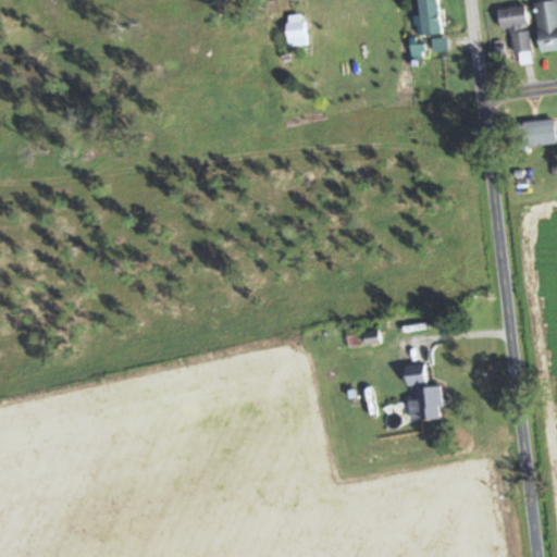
[(420,0),(420,34),(441,34),(441,0),(420,0)]
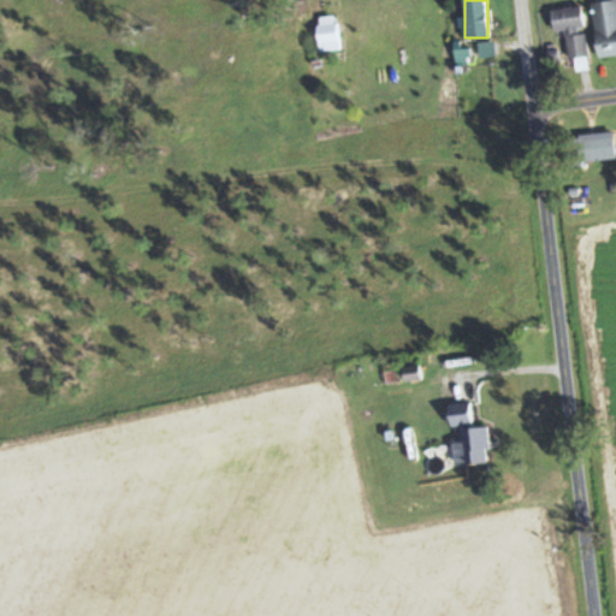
[(599,57),(615,54),(615,0),(593,3),(599,57)]
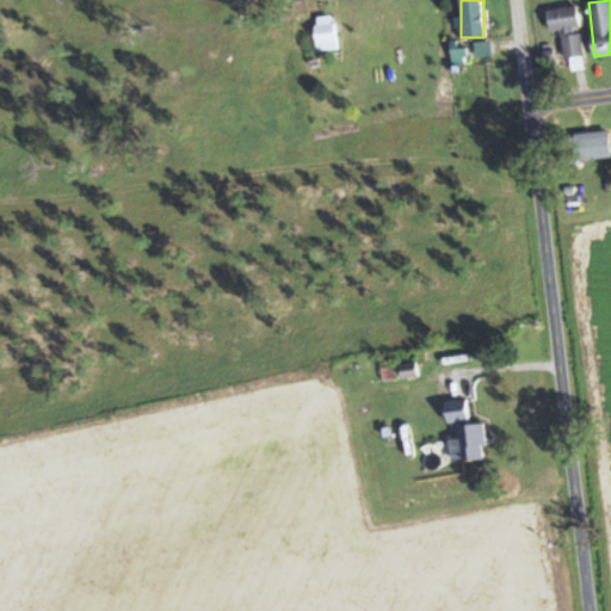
[(548,10),(550,31),(562,30),(565,59),(584,56),(579,6),(548,10)]
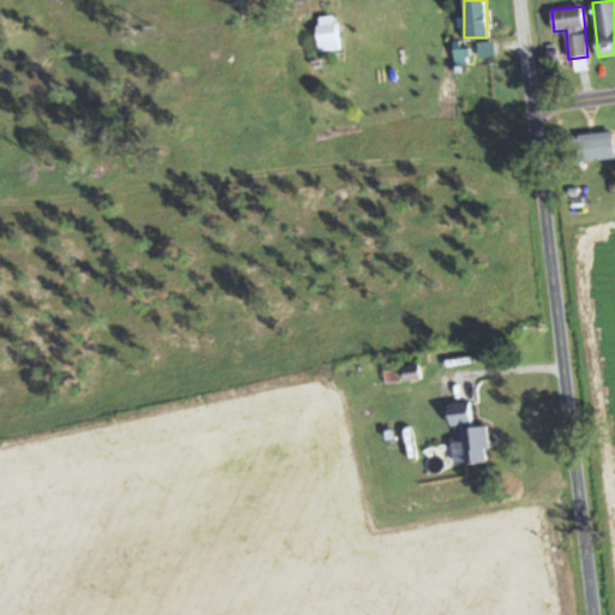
[(318,16),(318,51),(338,51),(338,16),(318,16)]
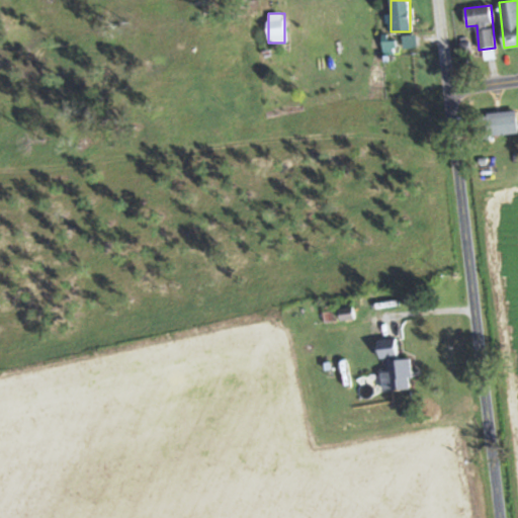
[(9,72),(0,72),(0,89),(9,89),(9,72)]
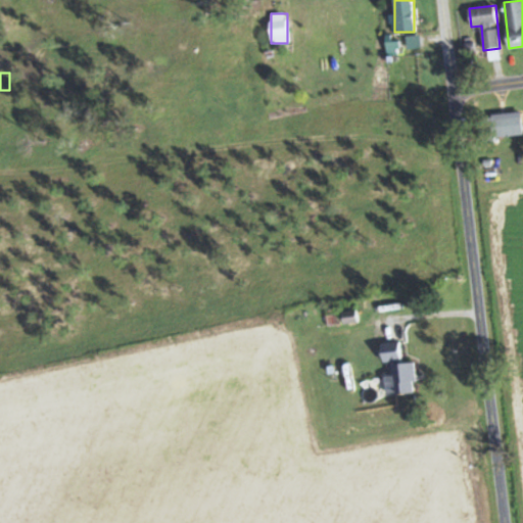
[(63,136),(74,134),(70,116),(60,119),(63,136)]
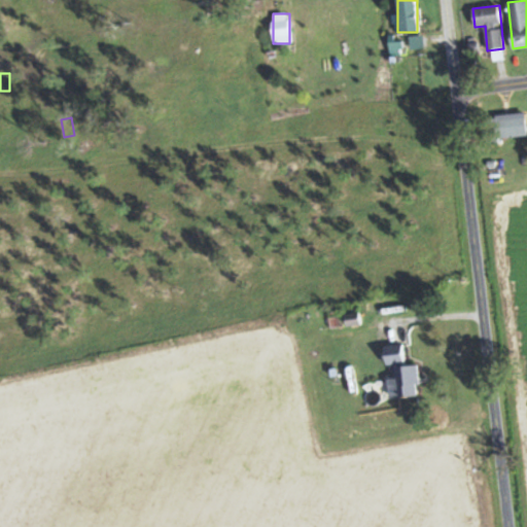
[(526,137),(526,118),(498,118),(498,137),(526,137)]
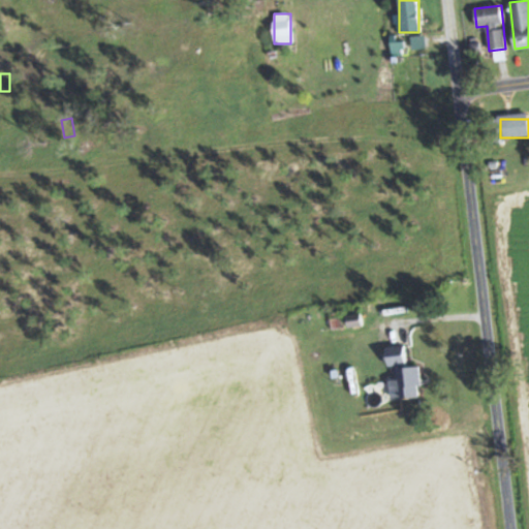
[(390,380),(391,400),(421,398),(418,366),(407,367),(406,354),(387,355),(387,368),(395,368),(396,379),(390,380)]
